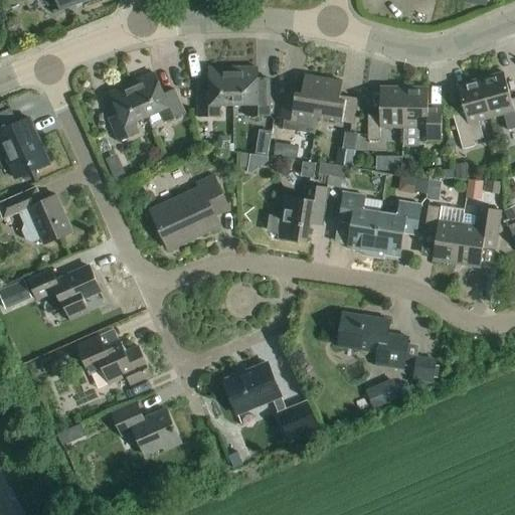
[(56,0),(61,11),(90,0),(56,0)]
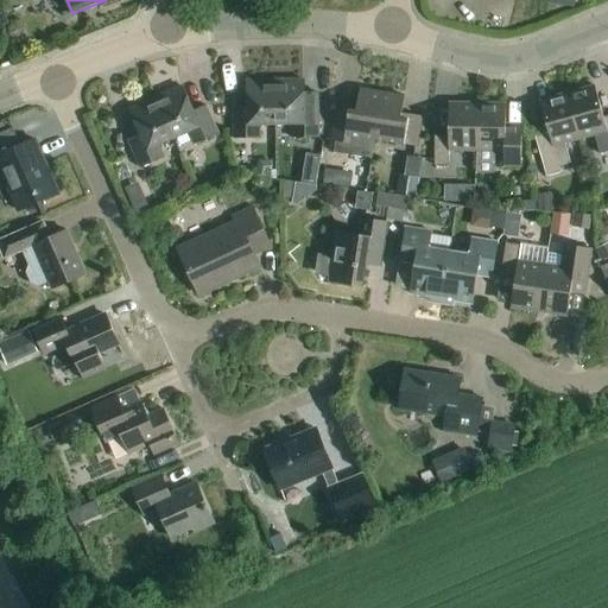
[(276,126),(276,81),(247,82),(248,108),(233,109),(234,140),(260,140),(260,126),(276,126)]
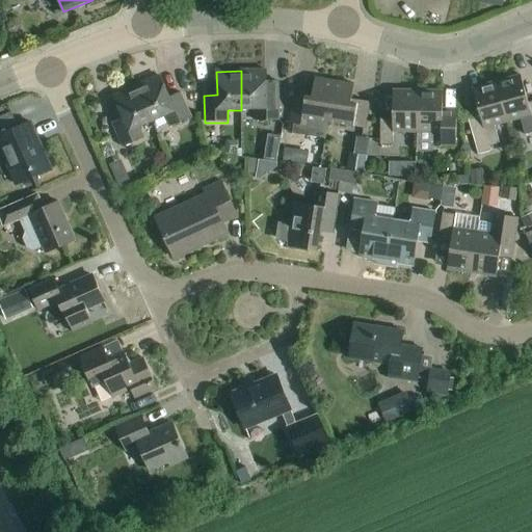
[(265,71),(241,71),(241,110),(256,110),(256,122),(278,122),(278,95),(266,95),(265,71)]
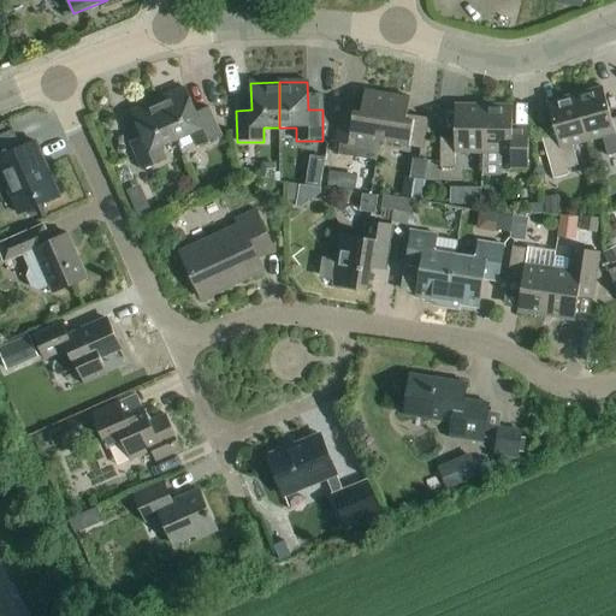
[(603,88),(575,95),(588,142),(604,137),(609,157),(615,154),(615,118),(611,120),(603,88)]
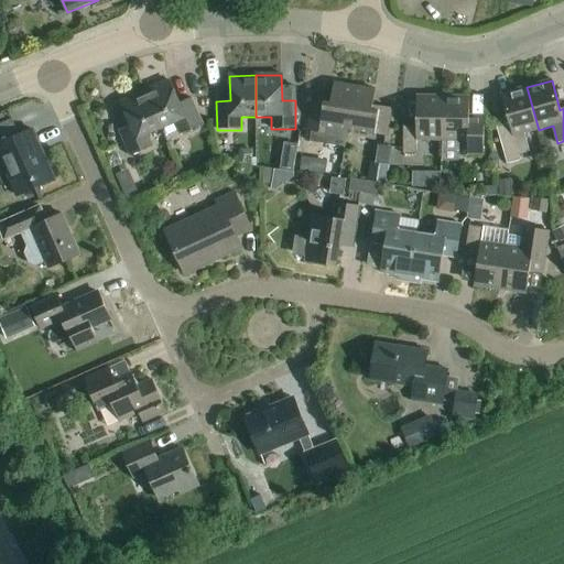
[(169,82),(144,91),(162,130),(175,125),(181,136),(203,126),(192,99),(179,105),(169,82)]
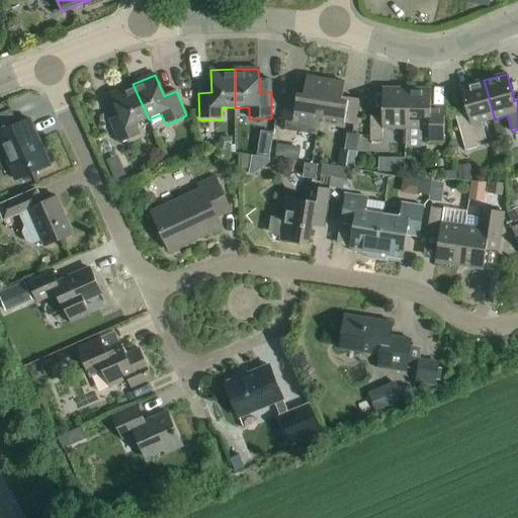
[(286,89),(281,121),(280,131),(317,137),(320,120),(326,80),(307,77),(305,92),(286,89)]
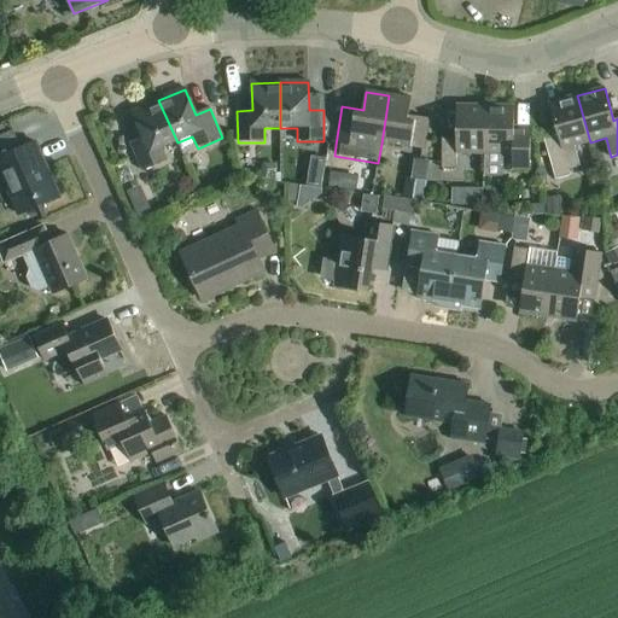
[(389,95),(382,144),(425,151),(429,120),(408,117),(412,99),(389,95)]
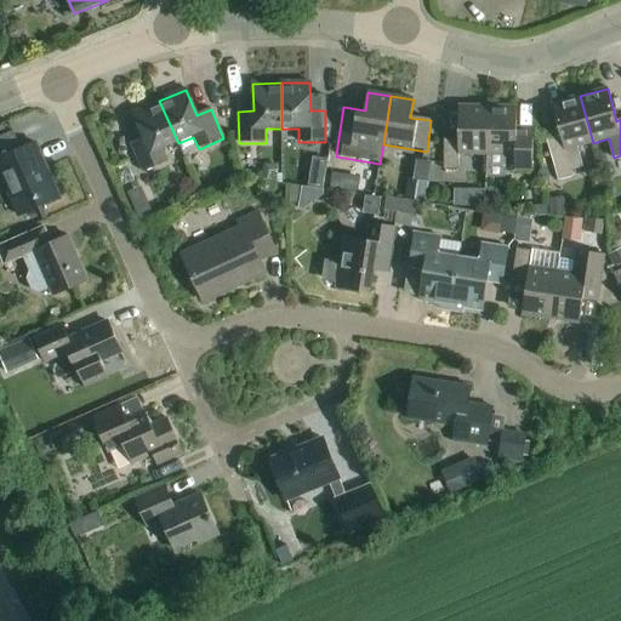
[(546,141),(556,172),(558,182),(576,177),(574,167),(582,165),(577,148),(593,143),(580,96),(552,104),(560,137),(546,141)]
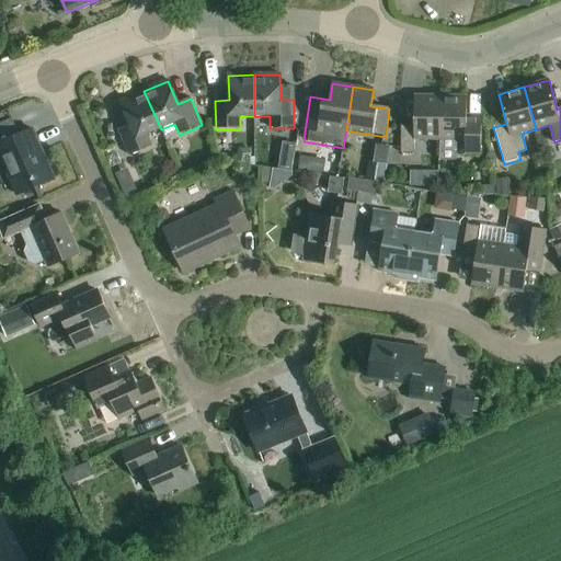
[(161,129),(144,91),(121,102),(132,125),(118,132),(129,157),(152,147),(147,136),(161,129)]
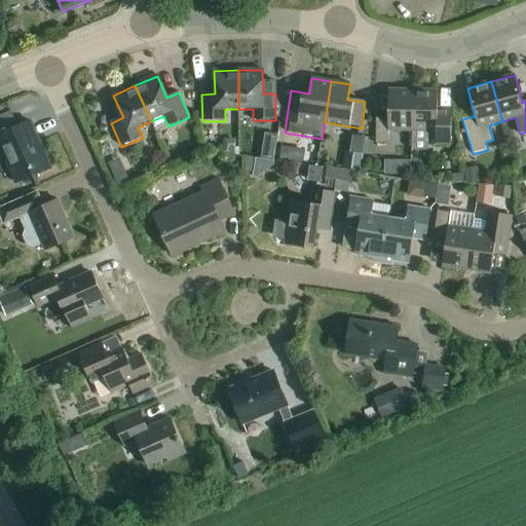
[(388,132),(412,132),(413,132),(413,90),(388,90),(388,118),(376,118),(375,145),(388,145),(388,132)]
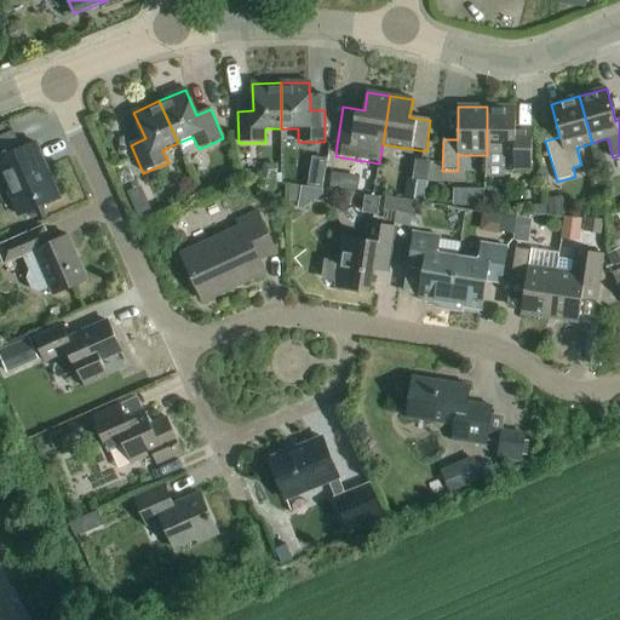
[(529,172),(530,141),(530,127),(516,127),(516,107),(487,107),(487,155),(486,155),(484,178),(505,178),(505,155),(515,155),(515,171),(529,172)]
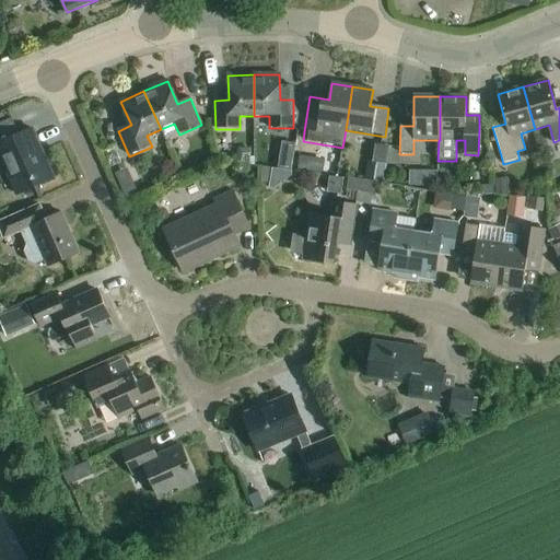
[(19,136),(12,119),(0,124),(0,154),(18,196),(54,181),(32,130),(19,136)]
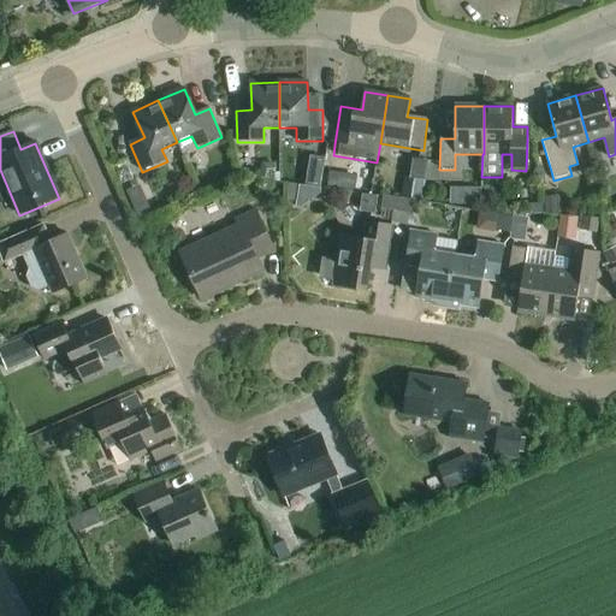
[(312,171),(303,202),(319,206),(326,175),(312,171)]
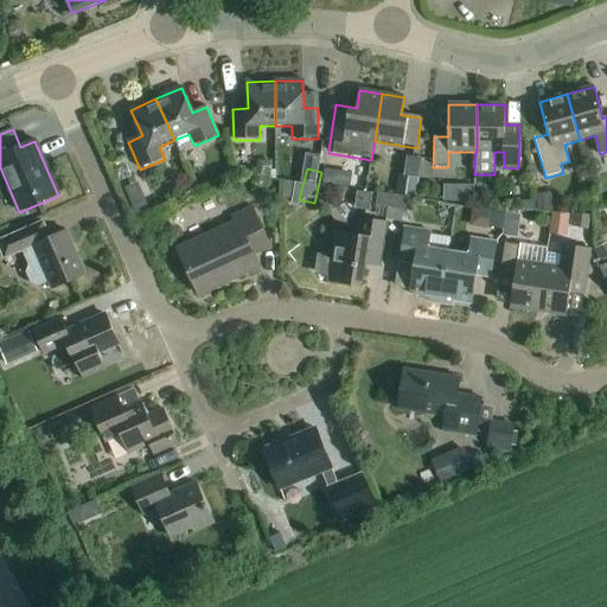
[(333,171),(325,170),(323,185),(331,186),(333,171)]
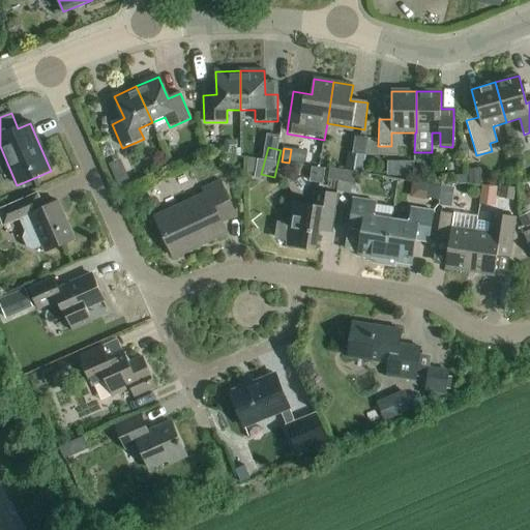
[(348,154),(346,171),(362,173),(364,156),(348,154)]
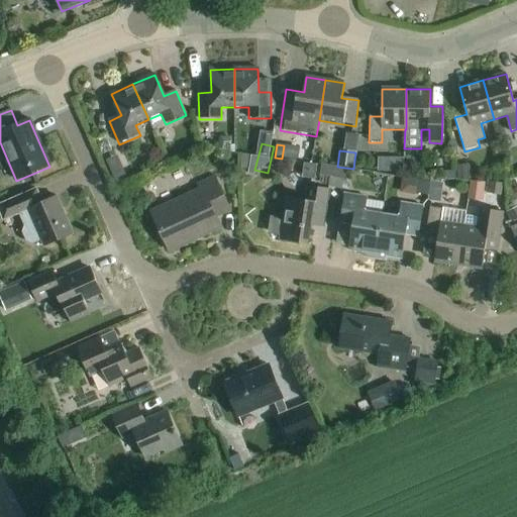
[(343,180),(344,169),(322,165),(320,177),(330,178),(328,188),(342,190),(343,180)]
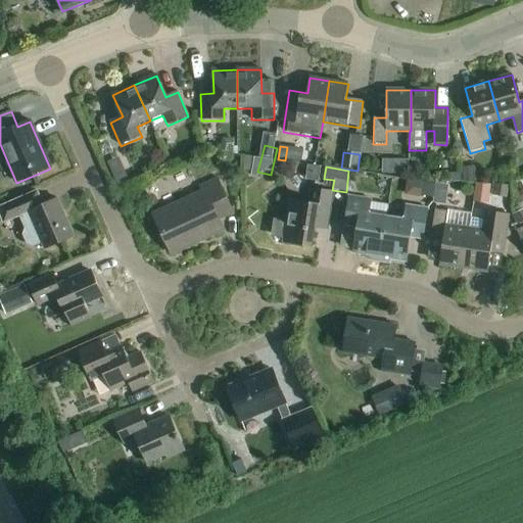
[(477,167),(464,168),(465,182),(478,181),(477,167)]
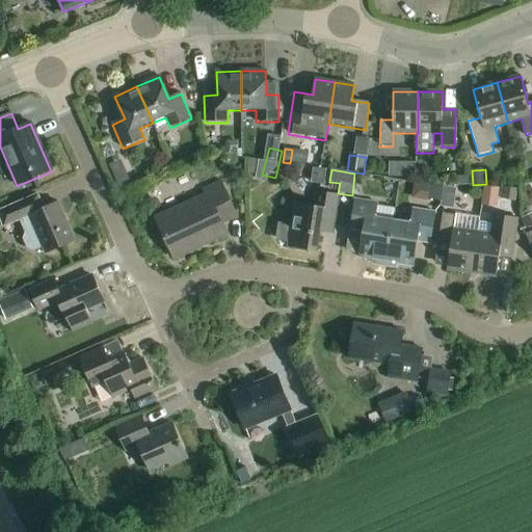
[(353,185),(362,186),(364,175),(354,174),(353,185)]
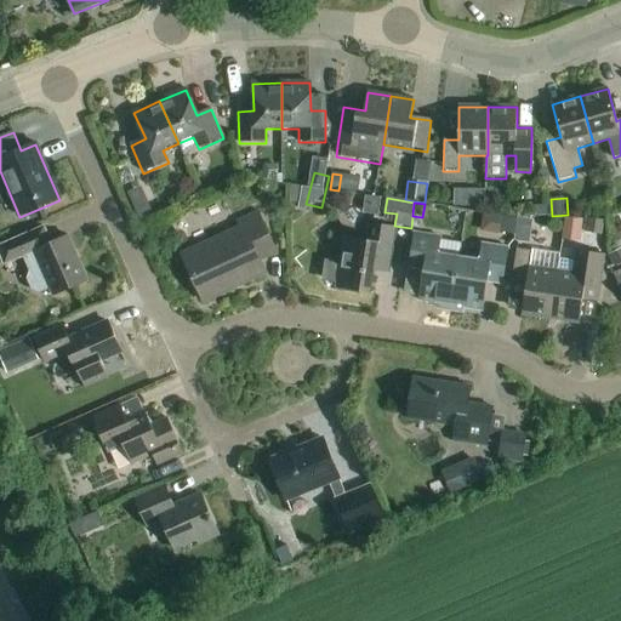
[(546,205),(536,206),(536,217),(547,216),(546,205)]
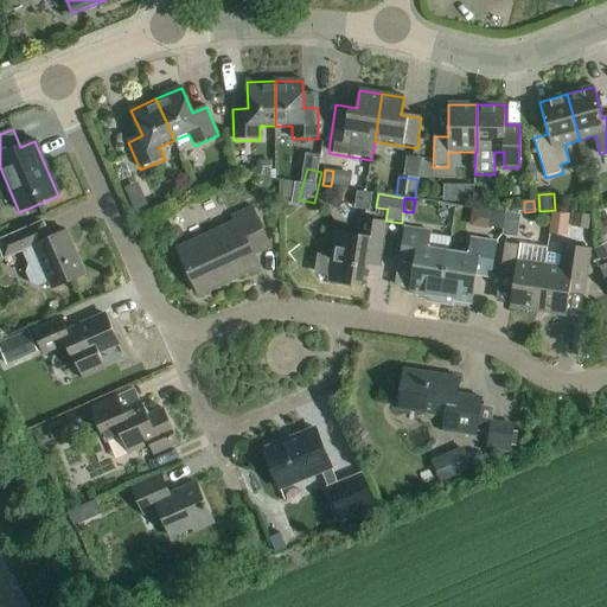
[(269,248),(251,210),(234,218),(236,223),(178,250),(200,295),(260,268),(254,255),(269,248)]
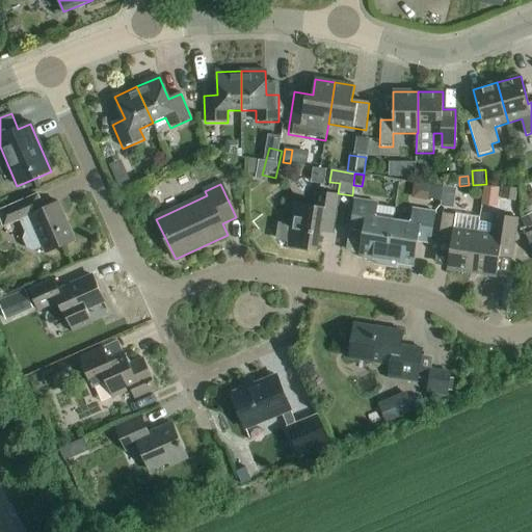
[(432,201),(441,203),(443,189),(434,187),(432,201)]
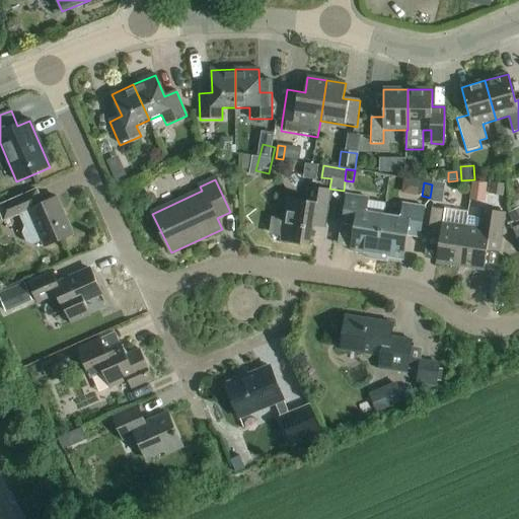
[(490,182),(488,195),(503,198),(505,184),(490,182)]
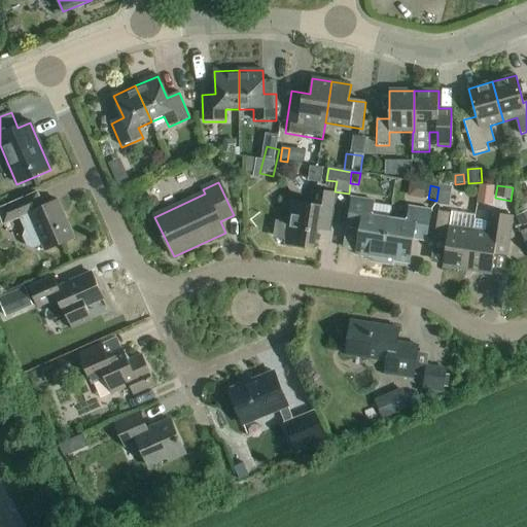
[(277,239),(286,241),(285,245),(314,249),(317,230),(329,232),(336,195),(313,191),(311,206),(292,203),(288,224),(280,223),(276,225),(275,236),(277,239)]
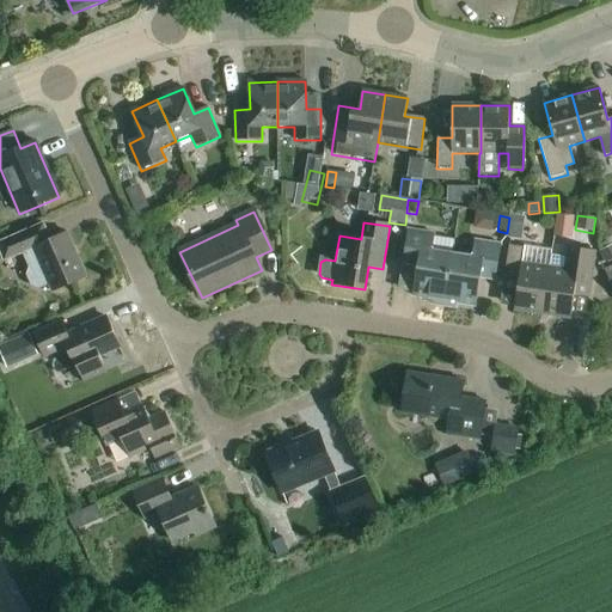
[(50,240),(43,225),(11,239),(0,244),(0,250),(5,263),(25,256),(30,269),(29,276),(32,288),(41,292),(50,287),(53,293),(87,277),(67,233),(50,240)]
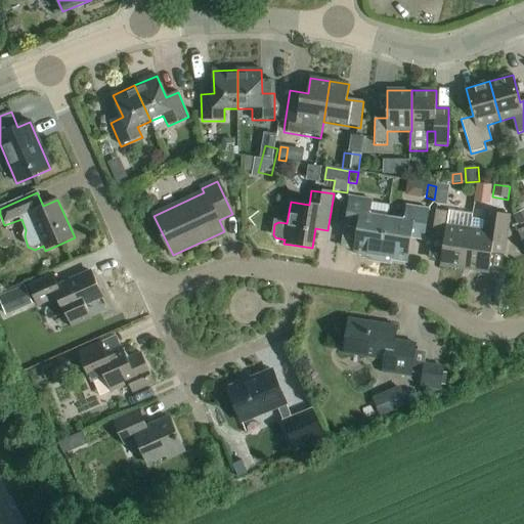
[(354,255),(381,259),(387,218),(389,204),(350,198),(345,228),(357,230),(354,255)]
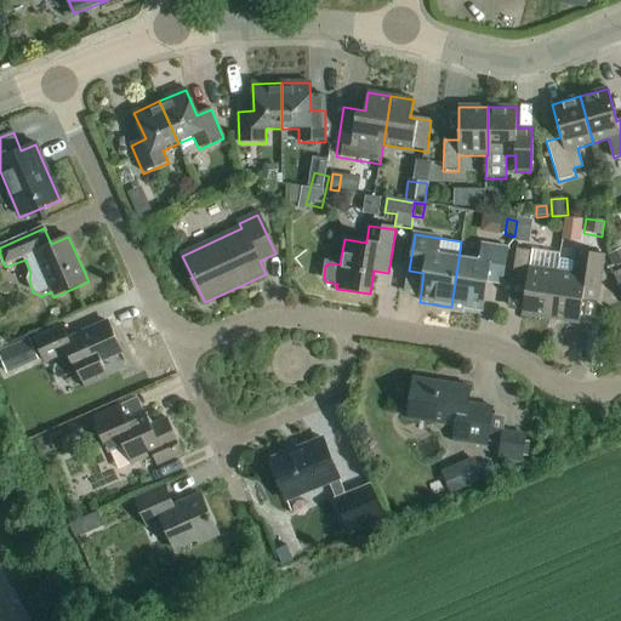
[(459,258),(451,307),(483,312),(486,283),(502,285),(508,249),(482,245),(479,262),(459,258)]
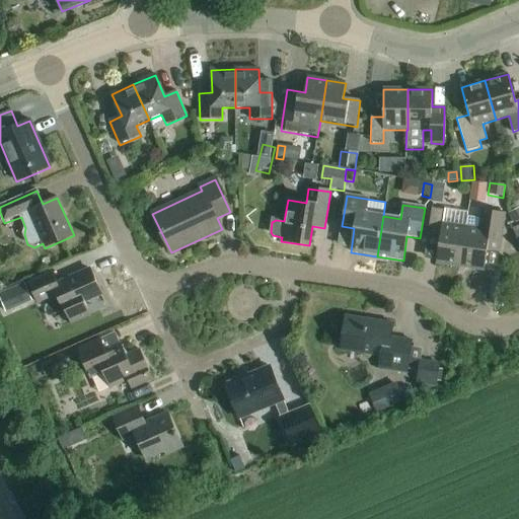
[(518,208),(518,209),(508,214),(514,225),(518,223),(518,222),(518,208)]
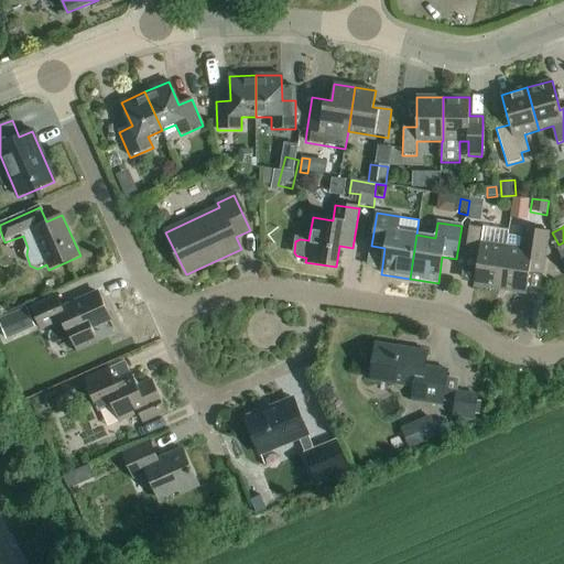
[(500,291),(507,247),(480,243),(483,229),(469,227),(465,255),(478,257),(474,286),(500,291)]
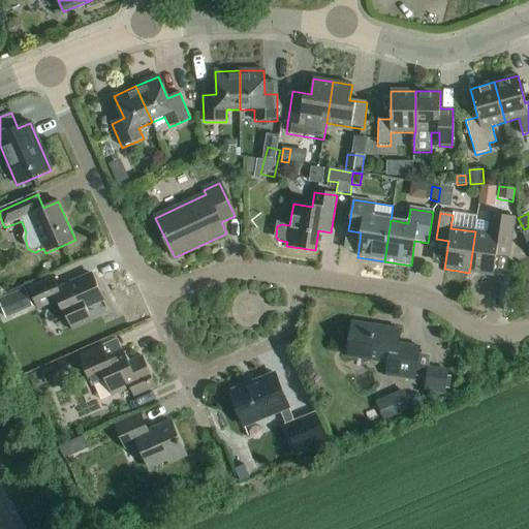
[(475,231),(469,273),(493,276),(498,248),(509,250),(515,218),(491,214),(488,234),(475,231)]
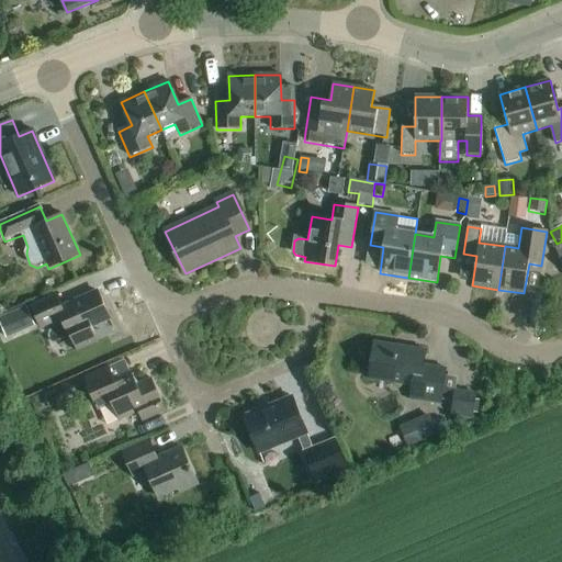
[(110,319),(98,292),(62,308),(56,295),(31,307),(41,328),(62,319),(68,337),(70,336),(77,351),(98,343),(91,327),(110,319)]
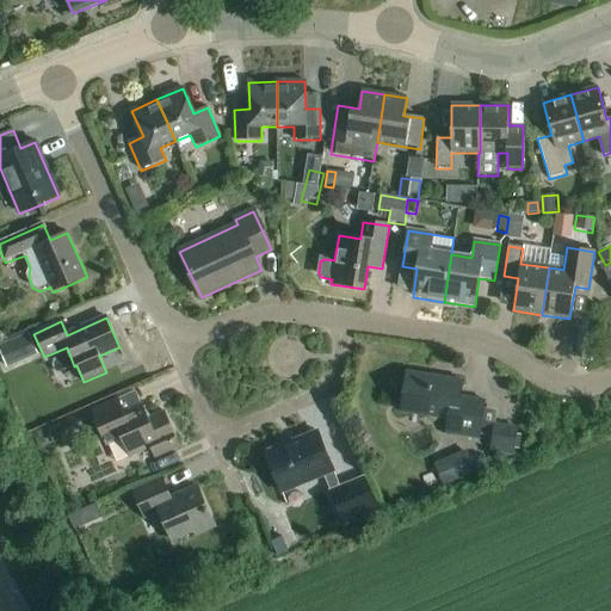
[(31,333),(0,346),(10,368),(39,355),(31,333)]
